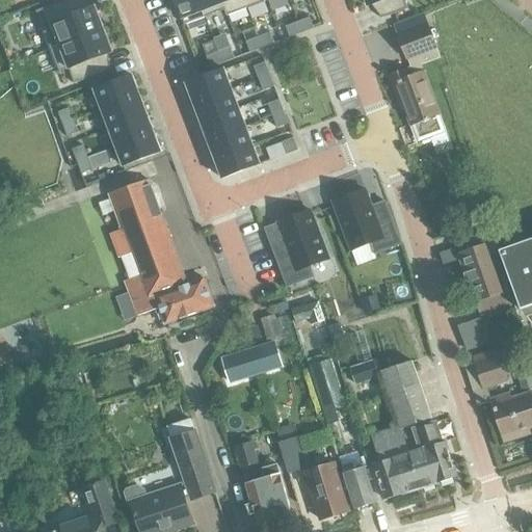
[(82,0),(67,0),(36,11),(51,49),(103,29),(95,7),(87,10),(82,0)]
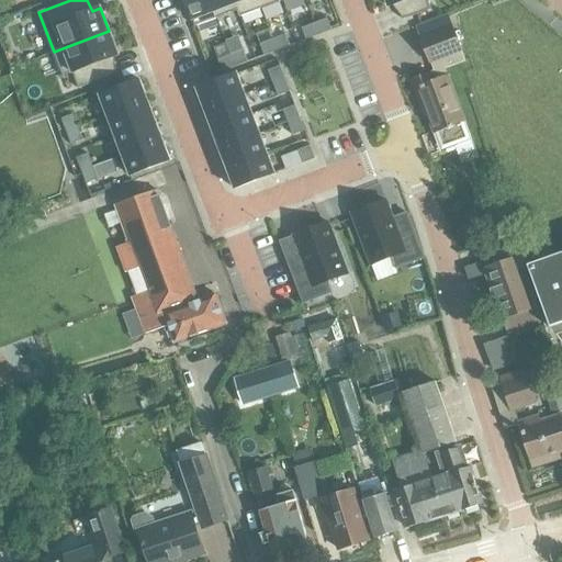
[(208,0),(184,0),(194,26),(215,19),(208,0)]
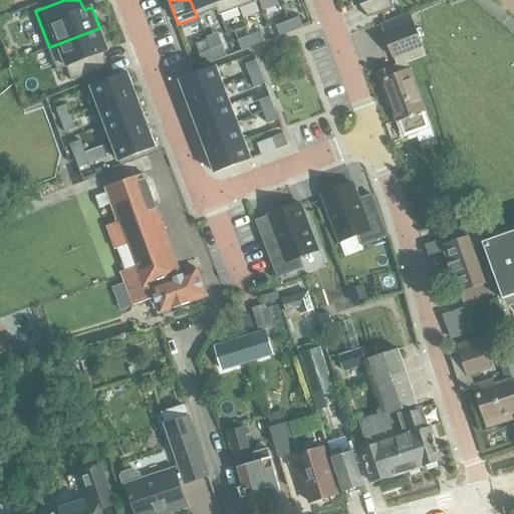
[(212,0),(190,0),(197,17),(216,10),(212,0)]
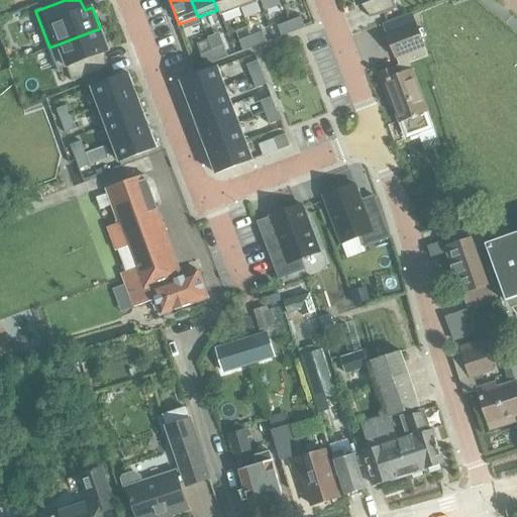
[(236,0),(213,0),(217,10),(220,16),(240,8),(236,0)]
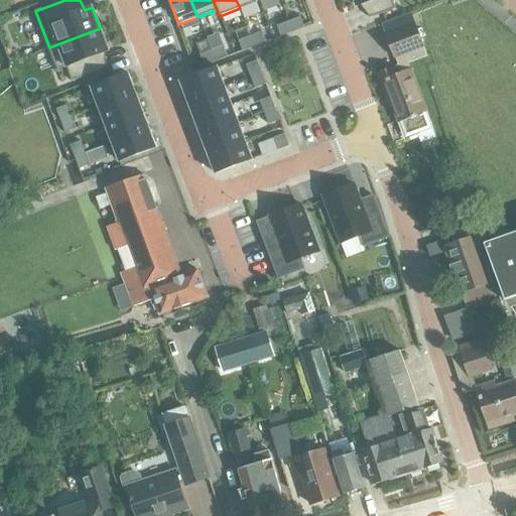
[(259,0),(236,0),(240,8),(259,1),(259,0)]
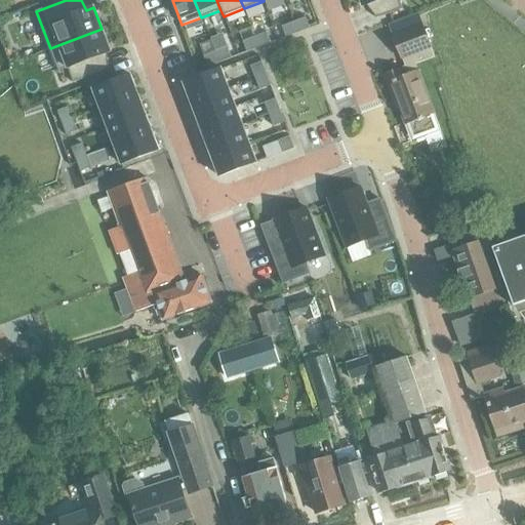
[(361,0),(363,5),(371,2),(376,16),(401,7),(398,0),(361,0)]
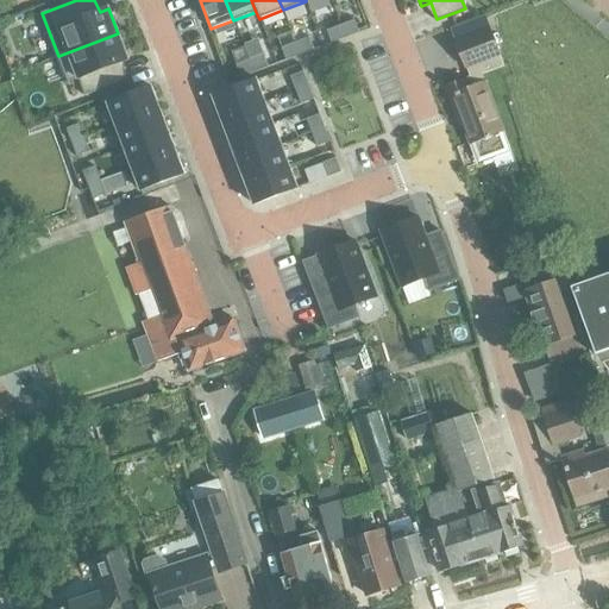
[(359,30),(355,18),(340,23),(345,36),(359,30)]
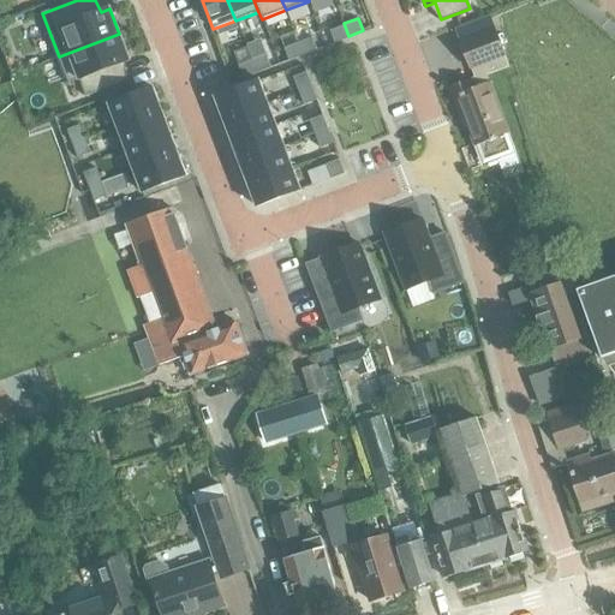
[(348,36),(344,23),(330,29),(335,41),(348,36)]
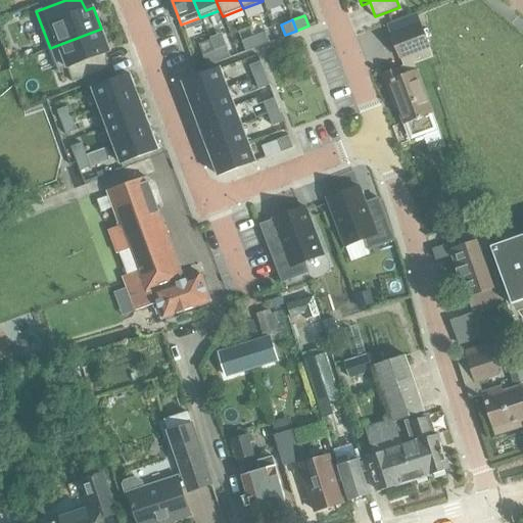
[(439,130),(415,63),(433,56),(421,24),(390,35),(400,59),(401,59),(407,74),(402,75),(399,66),(382,74),(395,108),(397,107),(403,124),(407,122),(414,140),(439,130)]
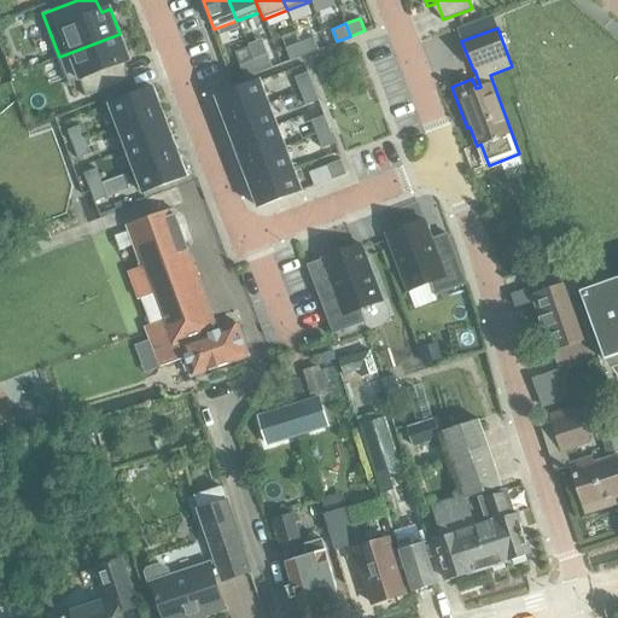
[(120,34),(59,57),(69,83),(80,80),(86,97),(127,81),(121,63),(129,60),(120,34)]
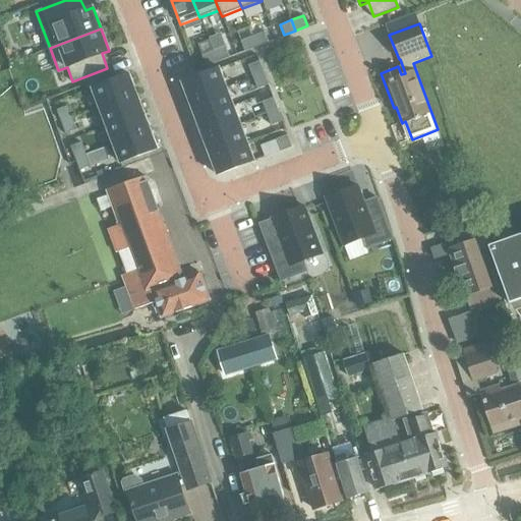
[(269,41),(265,30),(252,35),(256,45),(269,41)]
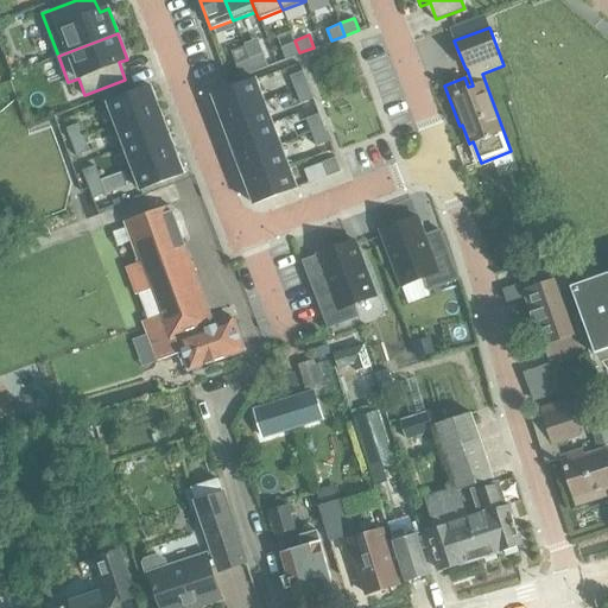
[(299,52),(295,40),(280,45),(285,58),(299,52)]
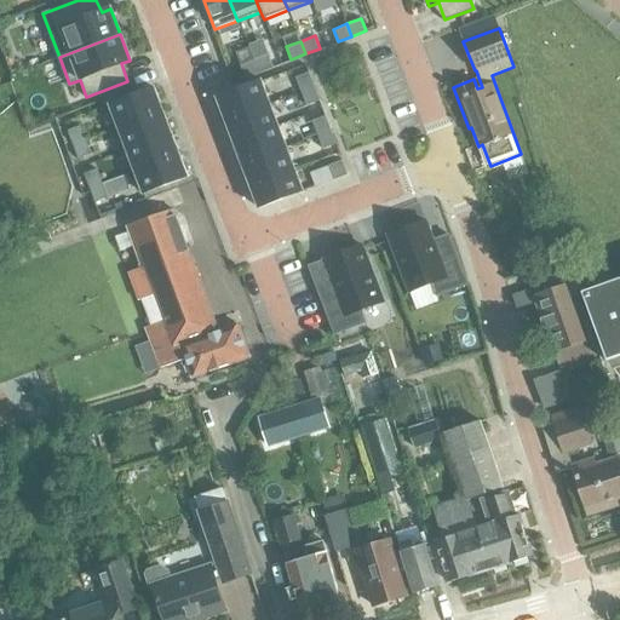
[(275,65),(270,52),(256,58),(260,72),(275,65)]
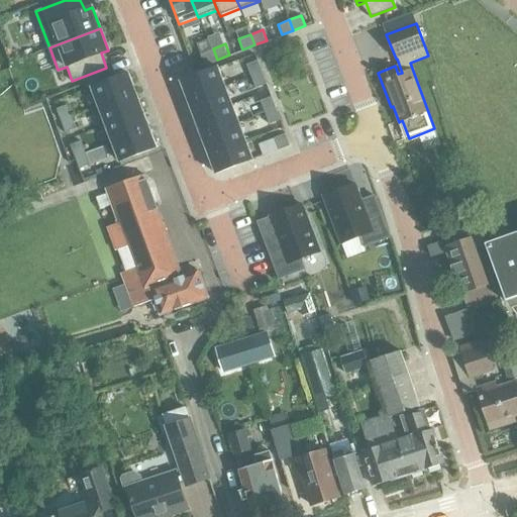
[(217,60),(213,48),(201,53),(205,64),(217,60)]
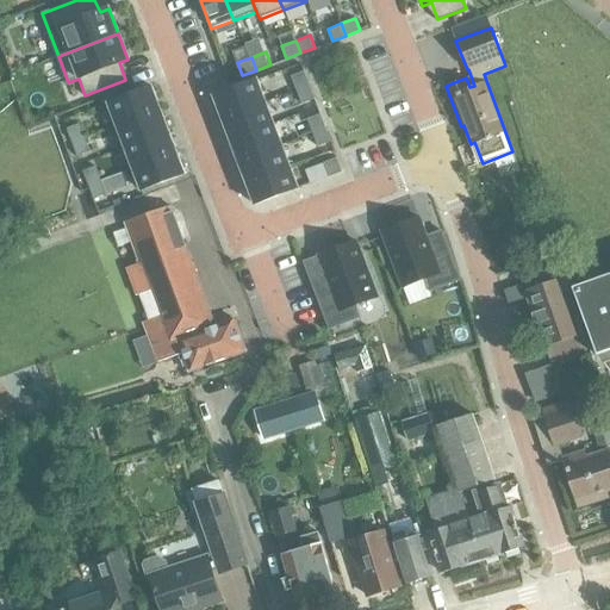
[(309,82),(304,69),(291,74),(296,87),(309,82)]
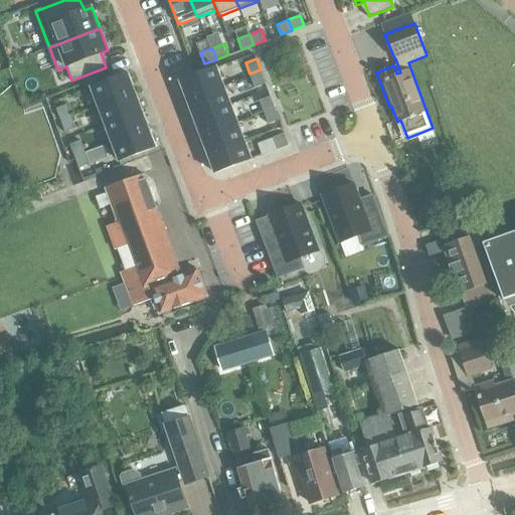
[(218,65),(180,78),(187,97),(224,83),(218,65)]
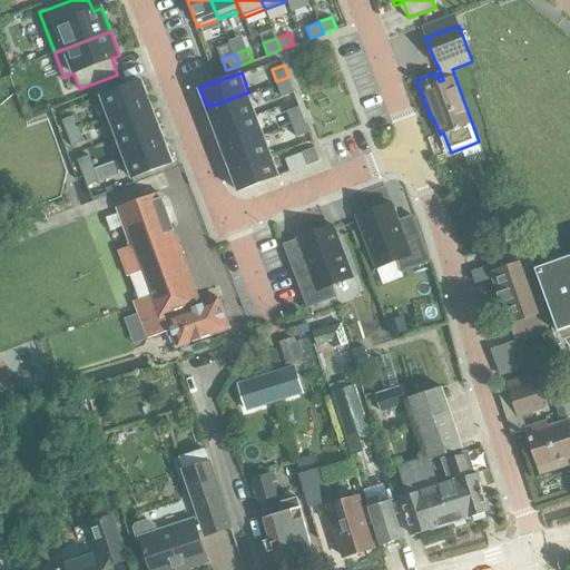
[(293,89),(288,77),(276,81),(282,94),(293,89)]
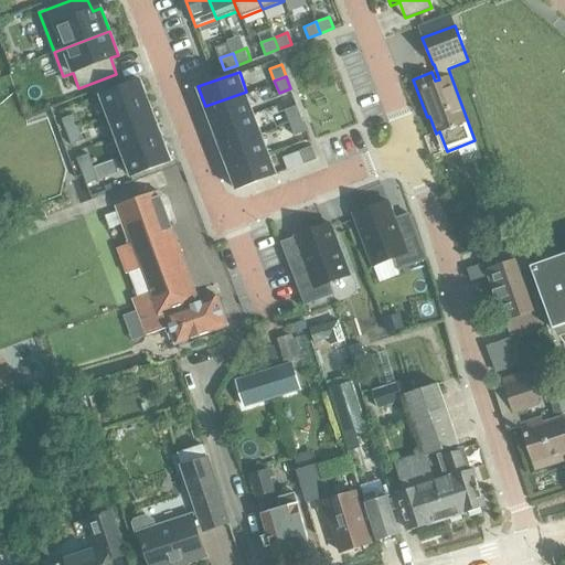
[(142,78),(103,93),(110,113),(150,98),(142,78)]
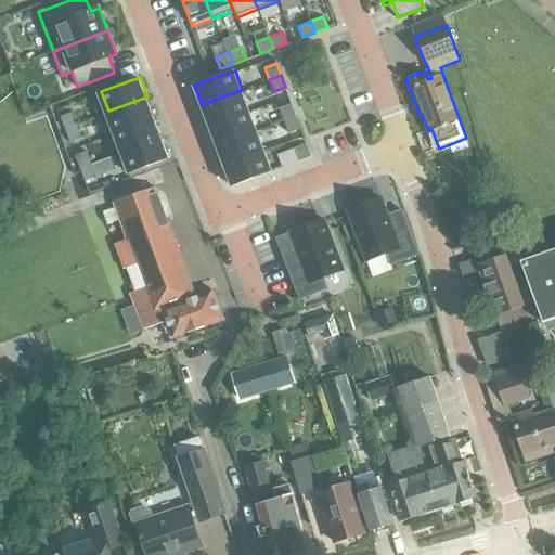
[(242,90),(202,104),(208,125),(249,110),(242,90)]
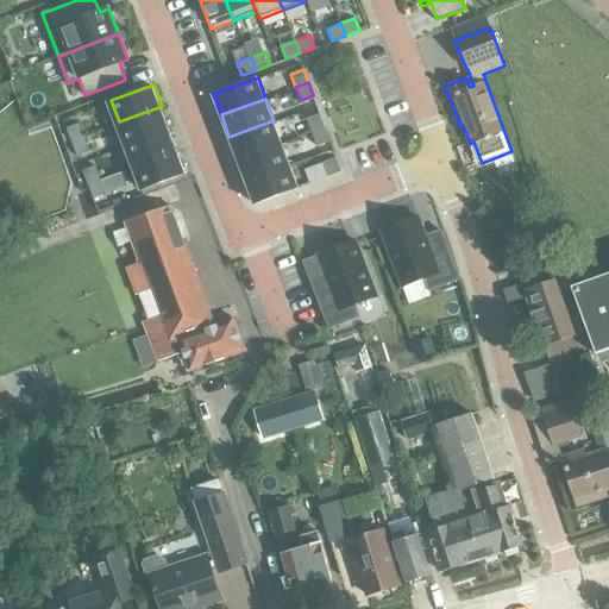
[(162,106),(119,121),(126,144),(169,127),(162,106)]
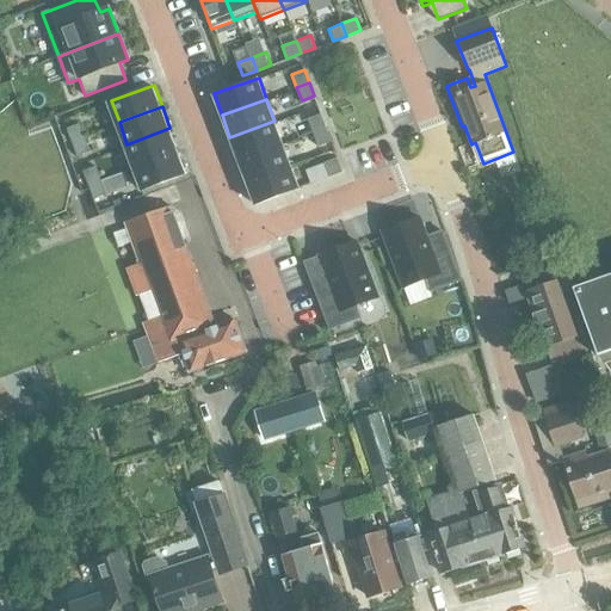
[(326,125),(320,112),(308,117),(313,130),(326,125)]
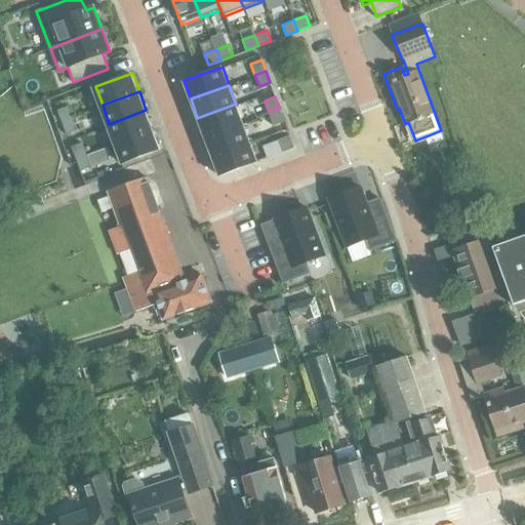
[(236,104),(197,118),(204,136),(243,122),(236,104)]
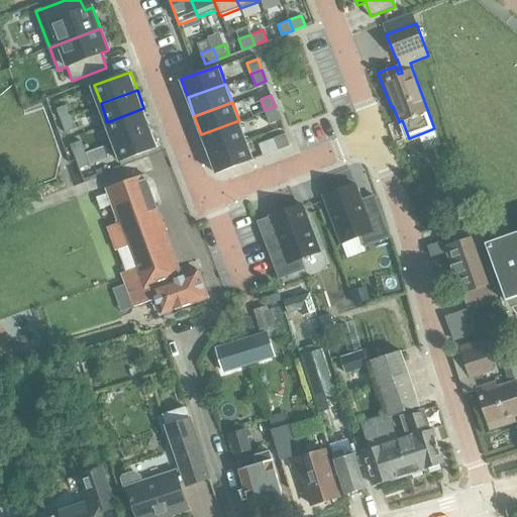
[(71,114),(67,103),(56,107),(60,118),(71,114)]
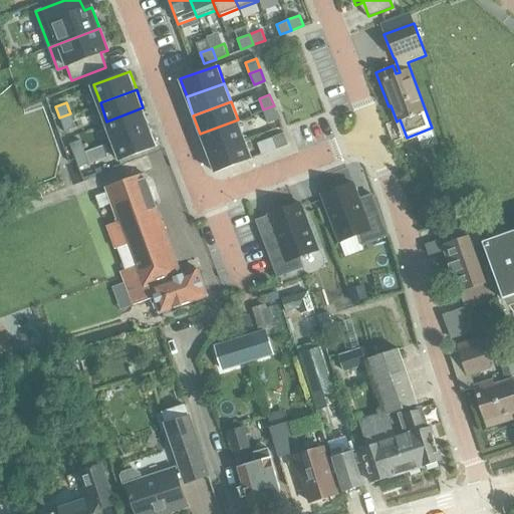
[(278,116),(274,105),(263,109),(268,120),(278,116)]
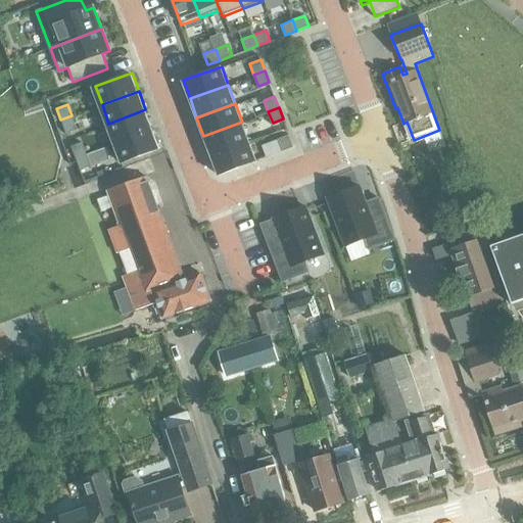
[(145,109),(108,124),(115,142),(152,129),(145,109)]
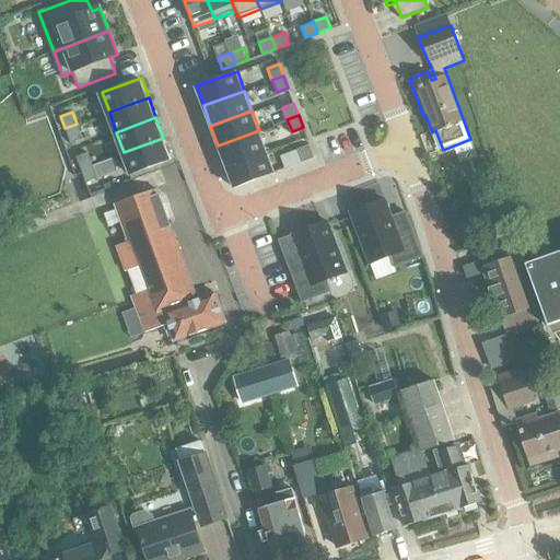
[(81,136),(77,124),(65,128),(69,140),(81,136)]
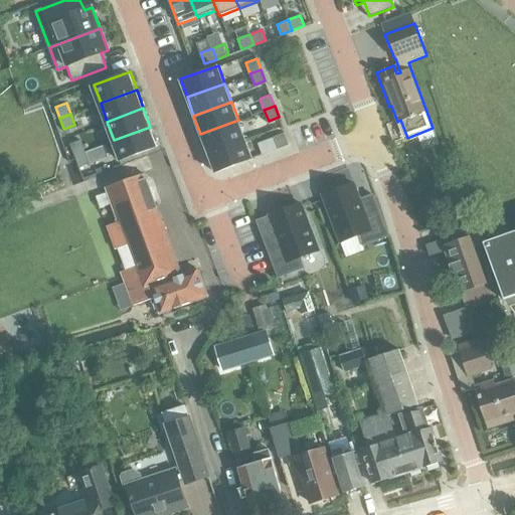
[(238,120),(200,134),(207,152),(245,138),(238,120)]
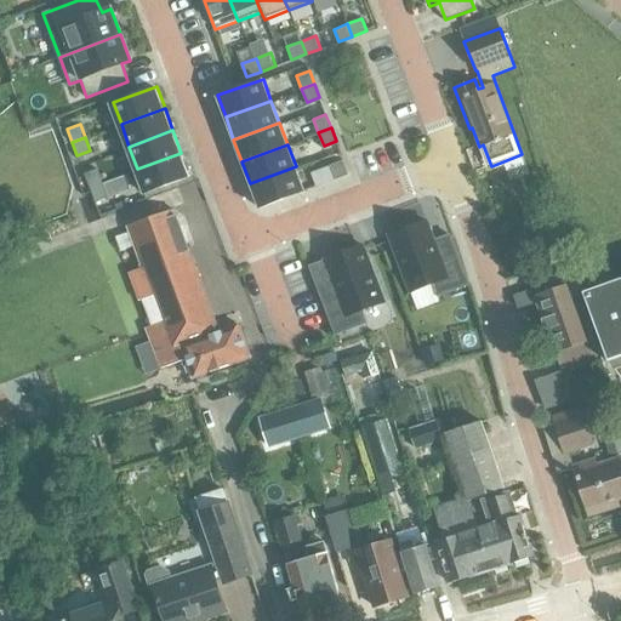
[(181,153),(137,169),(146,192),(189,175),(181,153)]
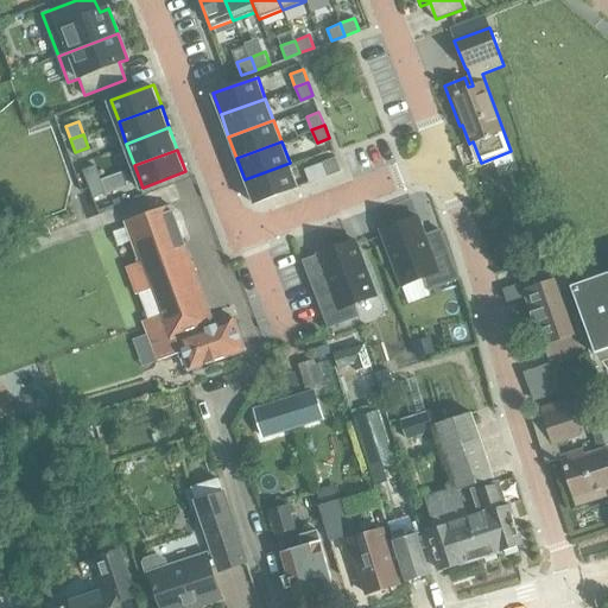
[(340,168),(335,154),(323,159),(328,172),(340,168)]
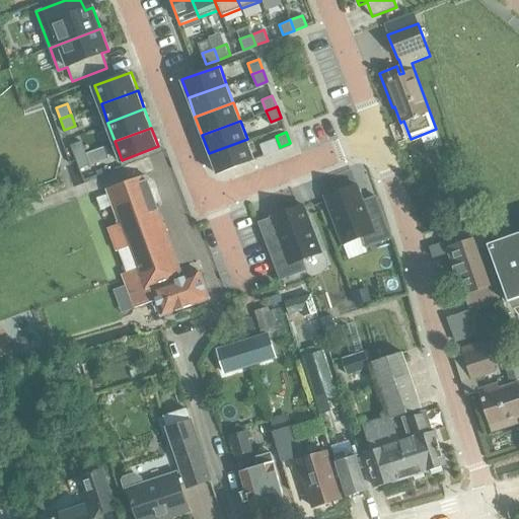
[(247,139),(209,153),(216,171),(254,157),(247,139)]
